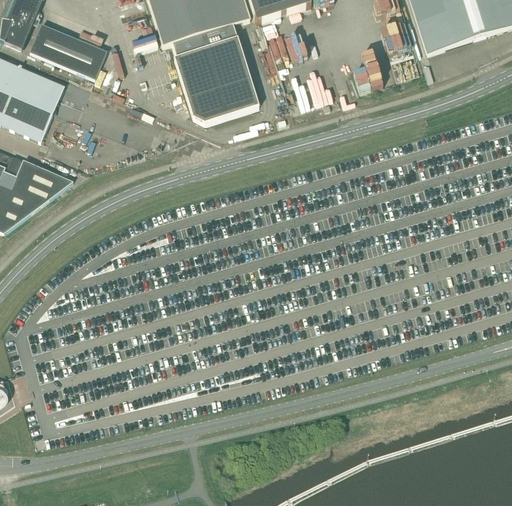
[(0,39),(22,48),(42,0),(14,0),(7,18),(3,18),(0,38),(0,39)]
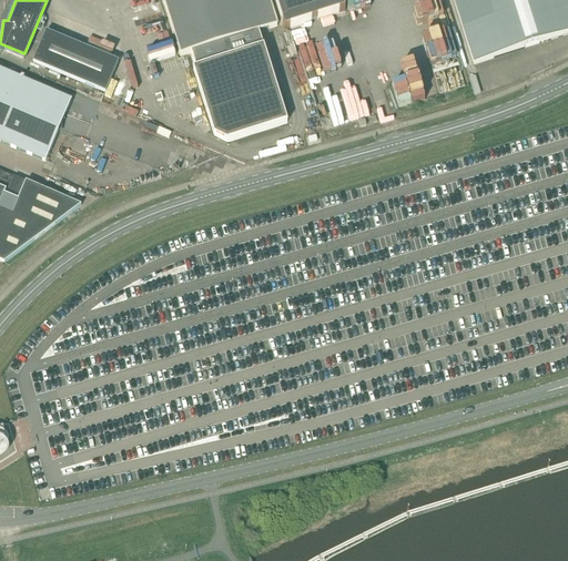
[(158,10),(155,0),(152,0),(133,0),(138,16),(158,10)]
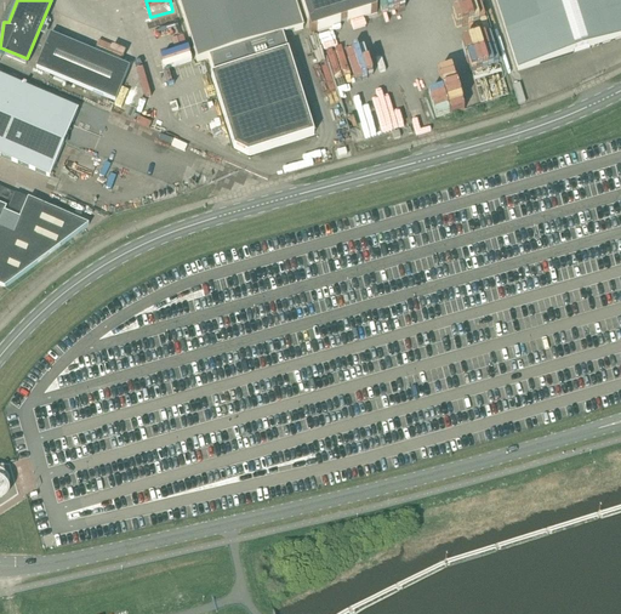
[(181,0),(194,41),(198,52),(210,50),(215,67),(211,68),(234,140),(248,147),(314,126),(283,27),(303,20),(297,0),(181,0)]
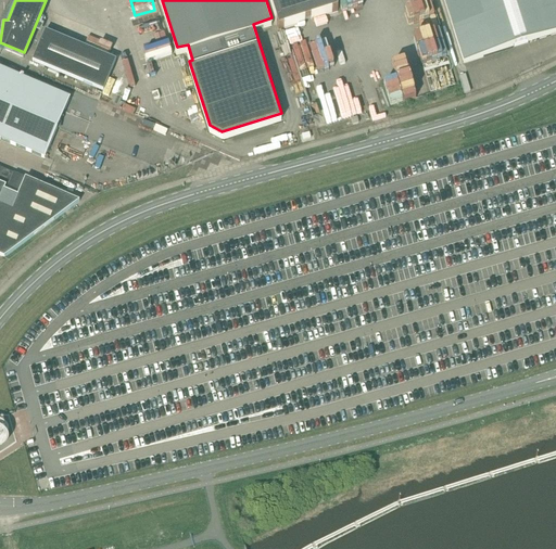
[(288,0),(293,16),(337,3),(336,0),(288,0)]
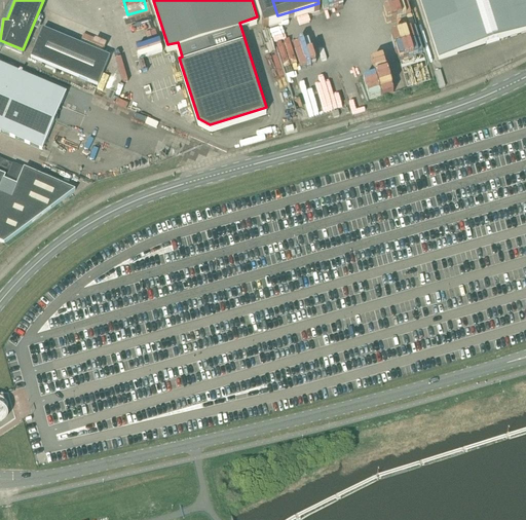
[(525,26),(525,0),(421,0),(439,54),(525,26)]
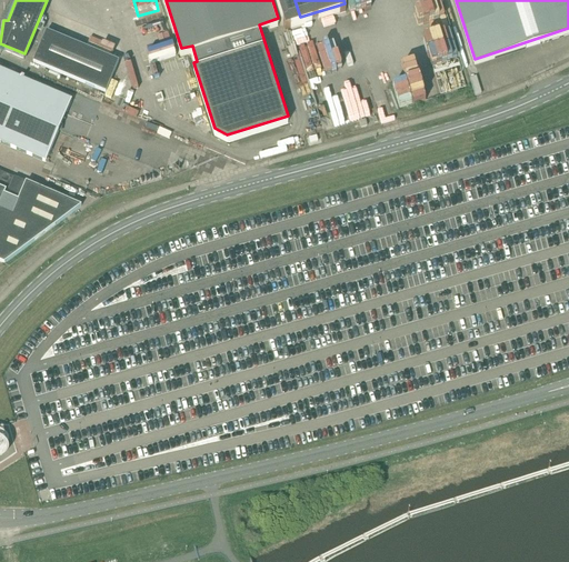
[(119,54),(47,24),(33,57),(106,87),(119,54)]
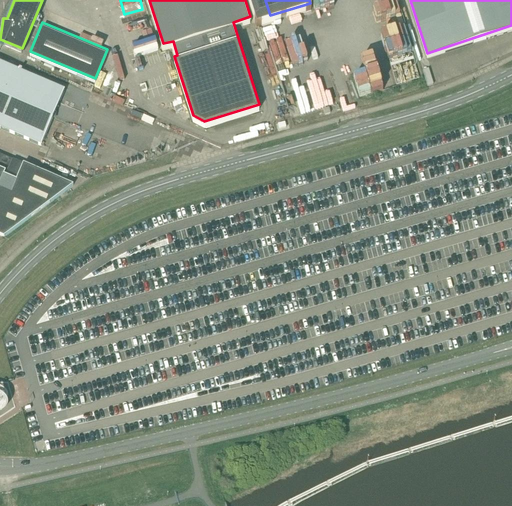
[(0,122),(41,140),(65,84),(0,57),(0,122)]
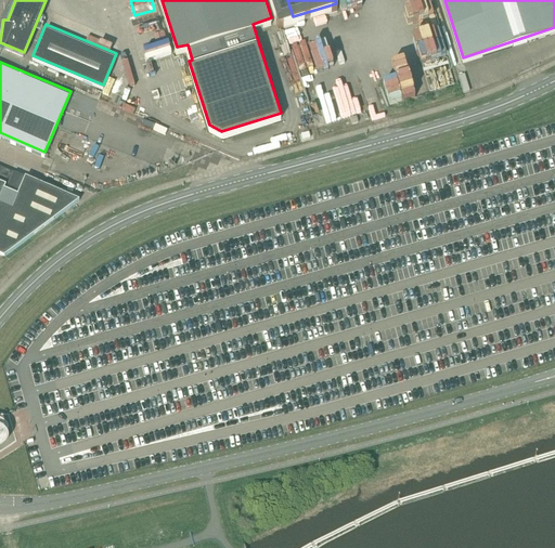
[(431,87),(427,70),(413,74),(410,64),(384,70),(390,96),(431,87)]
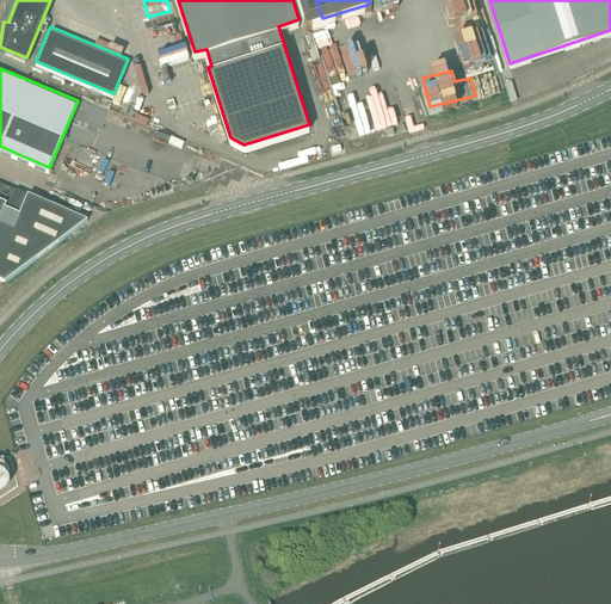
[(381,80),(353,90),(358,103),(386,94),(381,80)]
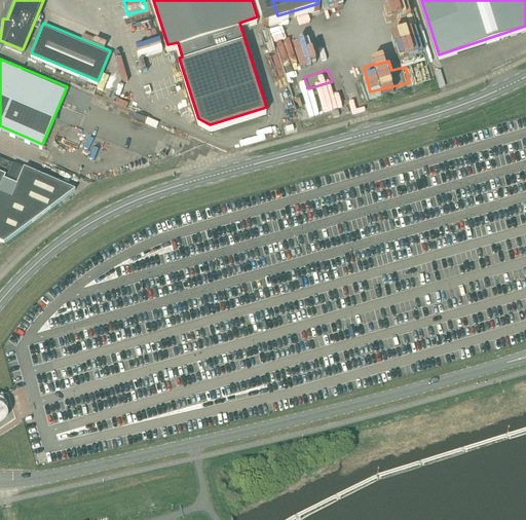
[(0,235),(3,237),(75,184),(0,152),(0,235)]
